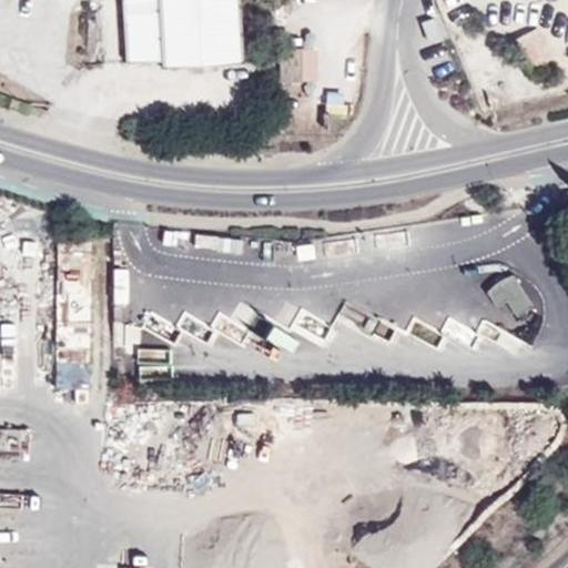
[(122,0),(125,61),(162,60),(163,67),(243,62),(239,0),(122,0)]
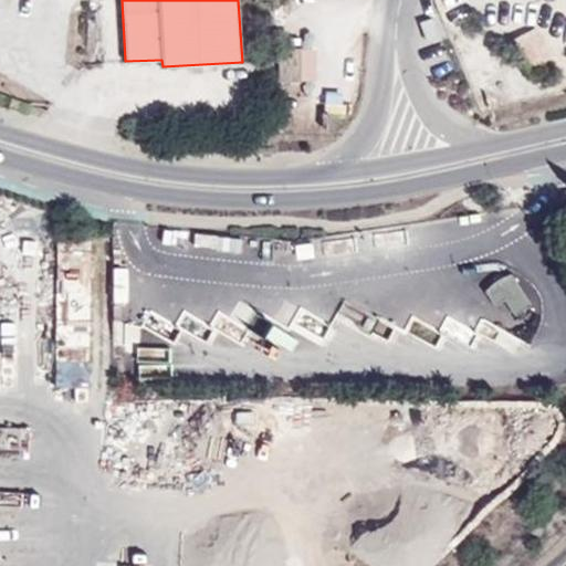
[(427,41),(438,38),(431,18),(421,21),(425,33),(425,34),(427,41)]
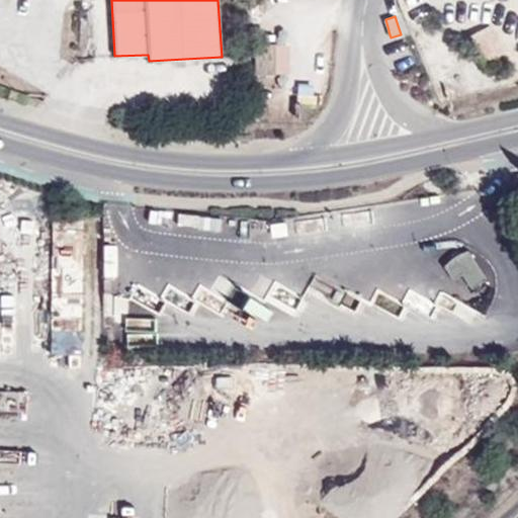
[(480,30),(495,58),(502,54),(487,26),(480,30)]
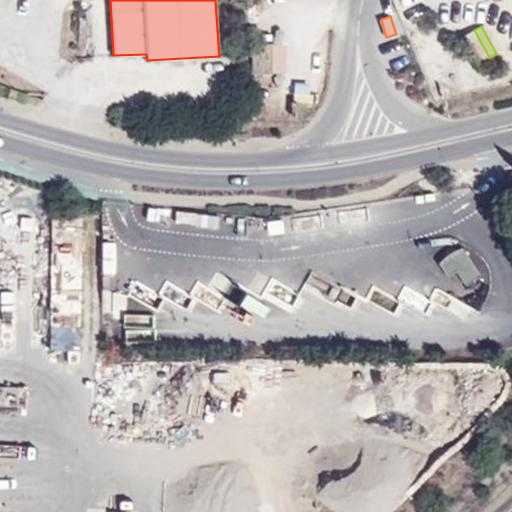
[(476,64),(489,57),(474,30),(462,37),(476,64)]
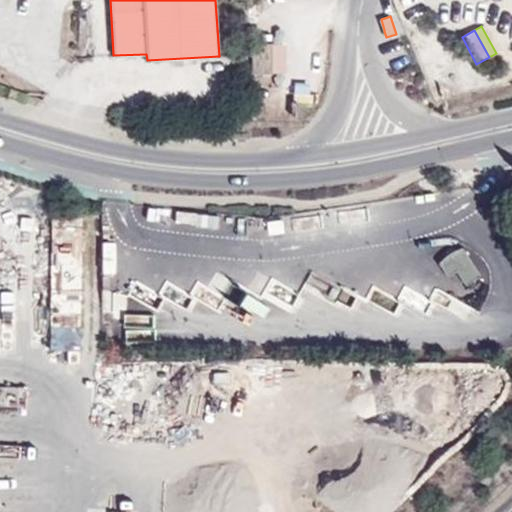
[(254,43),(254,73),(273,73),(273,42),(254,43)]
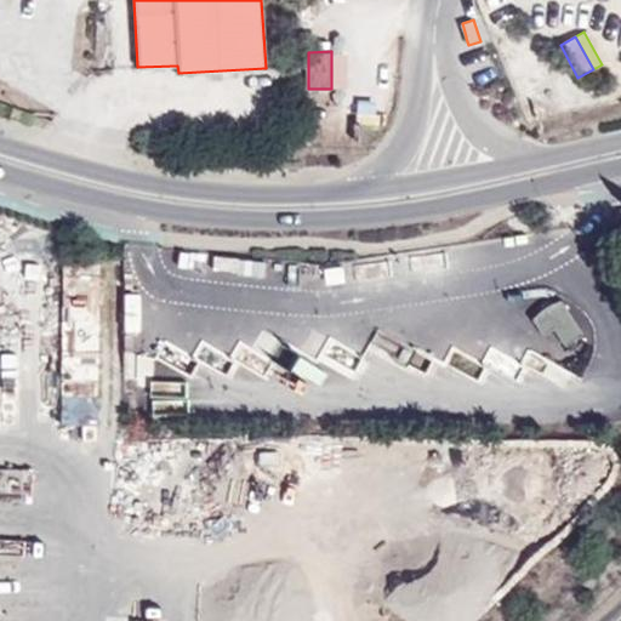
[(620,254),(614,241),(597,250),(605,266),(620,257),(620,254)]
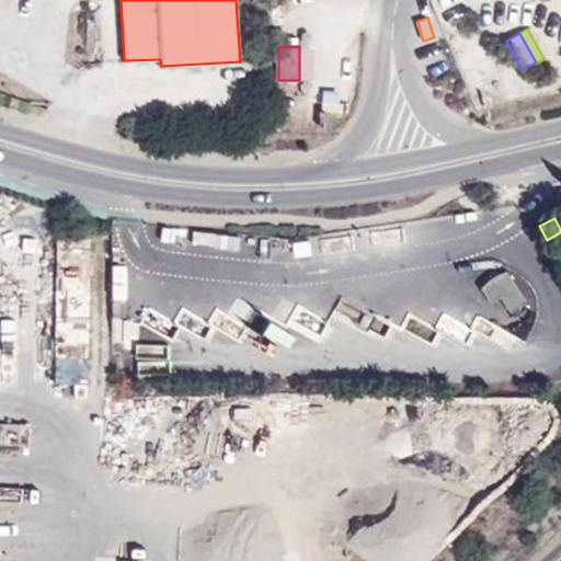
[(508,264),(487,278),(508,310),(530,296),(508,264)]
